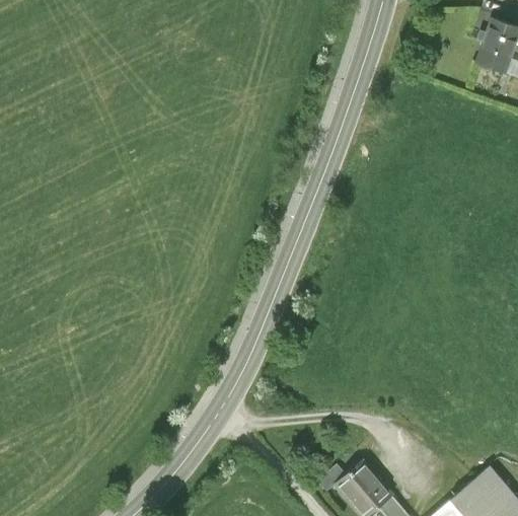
[(517,30),(490,22),(475,65),(503,74),(508,59),(517,30)]
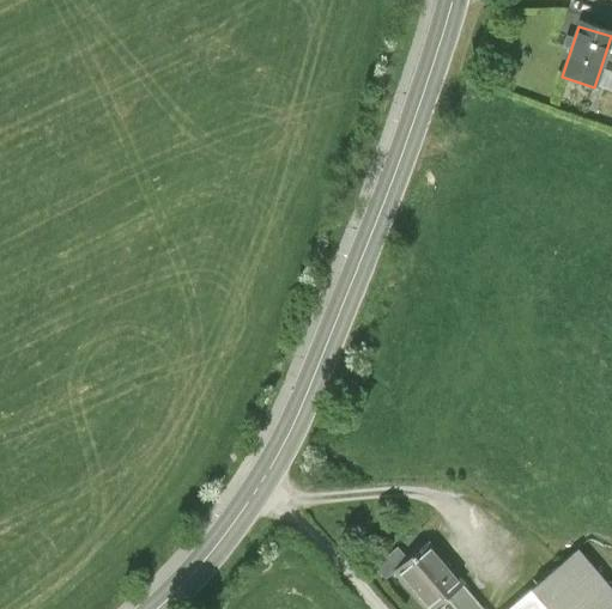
[(611,73),(600,69),(594,87),(611,92),(611,73)]
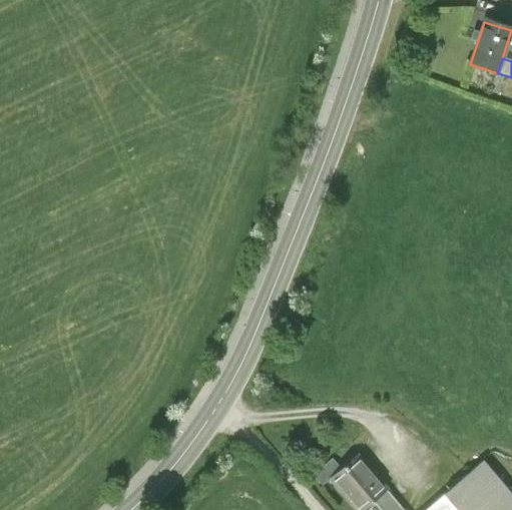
[(511,509),(511,490),(485,459),(425,509),(511,509)]
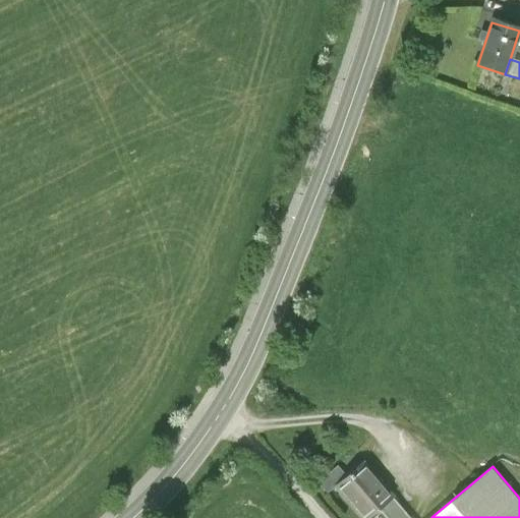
[(410,517),(369,467),(350,482),(340,492),(361,517),(370,517),(379,512),(383,517),(410,517)]
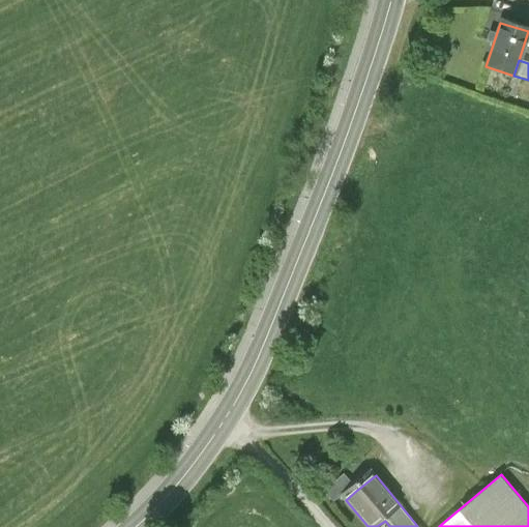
[(346,500),(356,491),(346,478),(324,496),(335,508),(346,500)]
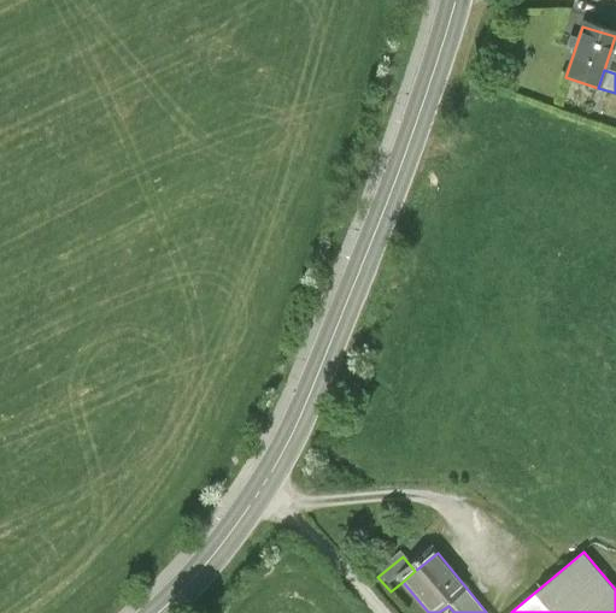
All buildings are outlined.
